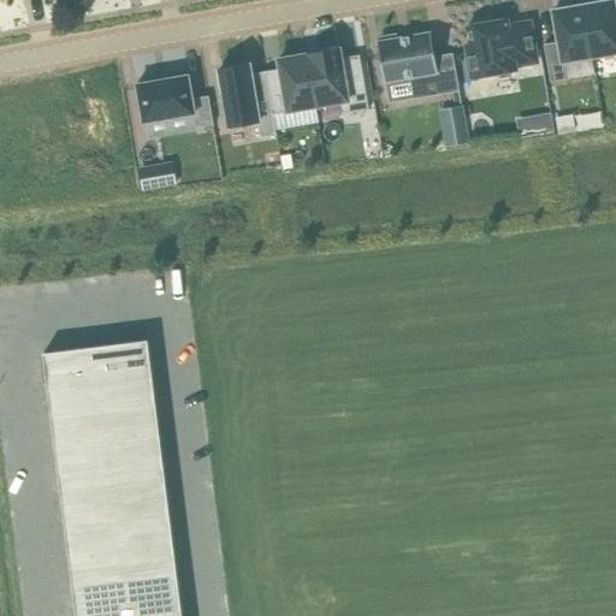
[(615,6),(615,0),(609,0),(584,5),(593,58),(615,53),(615,6)]
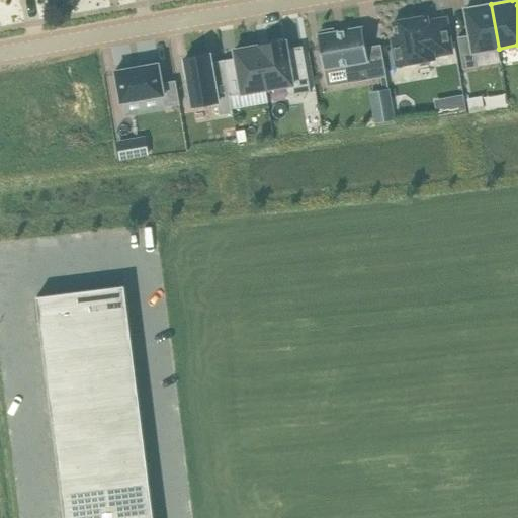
[(469,34),(457,36),(463,69),(477,66),(475,53),(499,49),(491,4),(465,8),(469,34)]
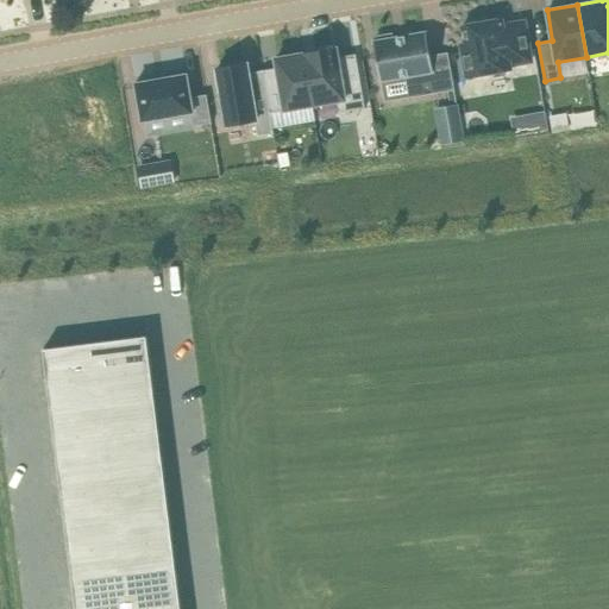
[(462,44),(468,77),(512,69),(510,64),(532,61),(525,22),(503,25),(502,18),(483,22),(481,20),(470,22),(468,24),(463,25),(466,43),(462,44)]
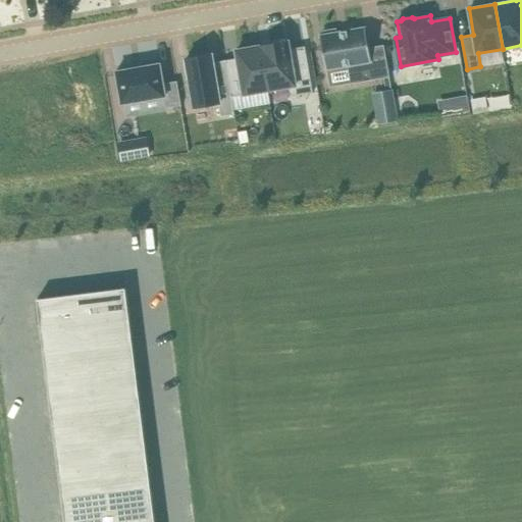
[(352,65),(355,83),(389,76),(384,45),(369,47),(365,28),(343,32),(342,28),(322,31),(323,35),(320,35),(326,69),(352,65)]
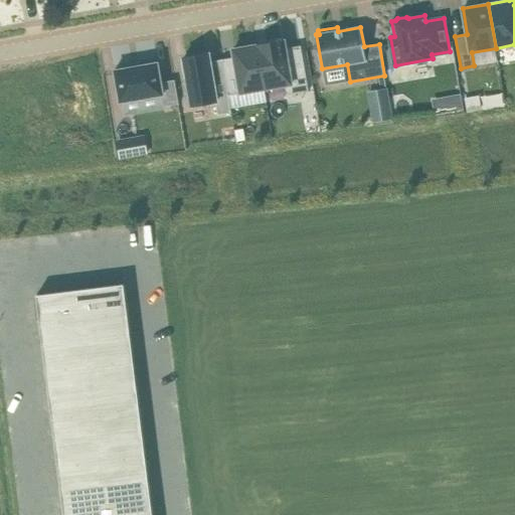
[(285,40),(258,45),(266,89),(287,86),(288,95),(309,92),(301,45),(286,48),(285,40)]
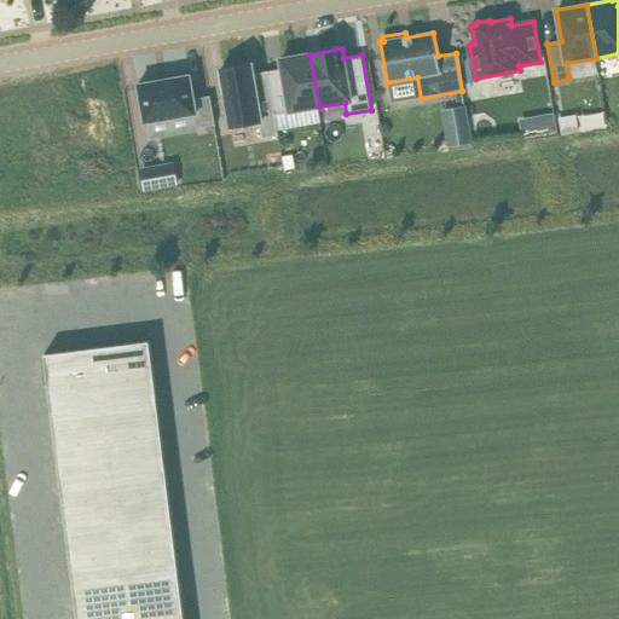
[(319,106),(310,55),(281,59),(282,69),(267,71),(275,114),(319,106)]
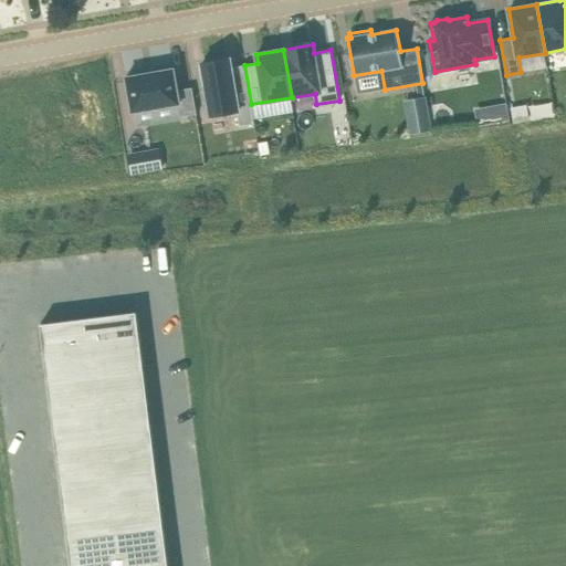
[(230,59),(201,63),(210,116),(239,112),(242,126),(254,124),(251,105),(251,104),(244,65),(231,67),(230,59)]
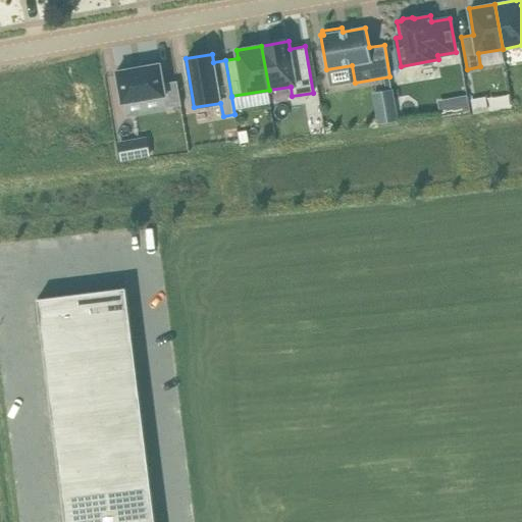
[(160,63),(116,71),(121,103),(123,103),(126,117),(166,110),(166,107),(181,105),(177,81),(163,83),(160,63)]
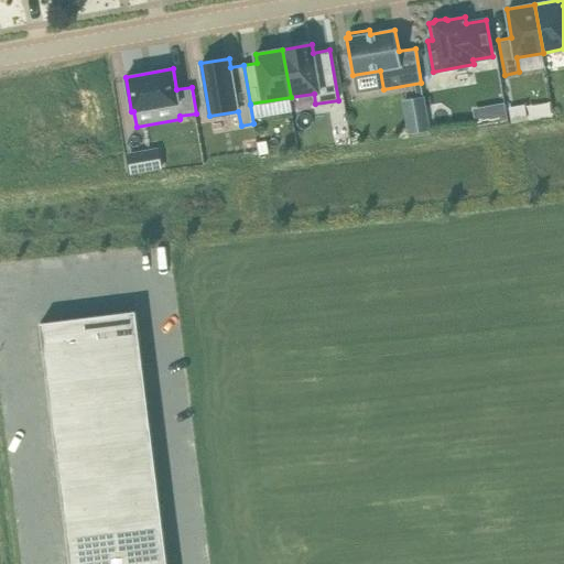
[(425,102),(404,107),(409,134),(431,130),(425,102)]
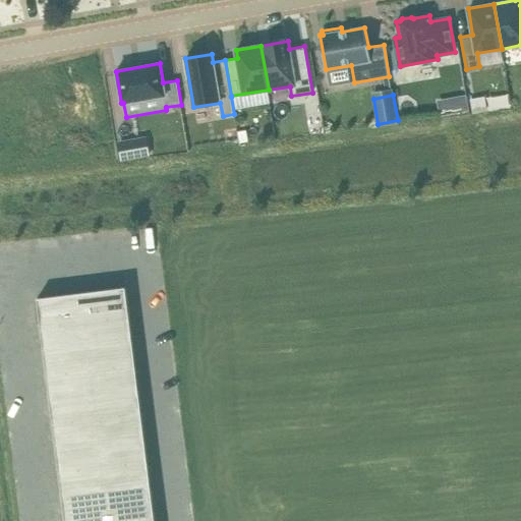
[(466,95),(451,98),(454,114),(469,111),(466,95)]
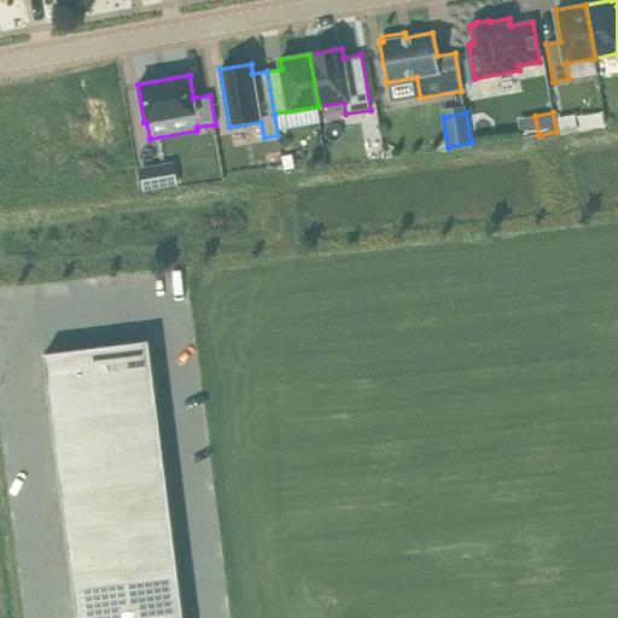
[(575,115),(559,118),(561,134),(577,132),(575,115)]
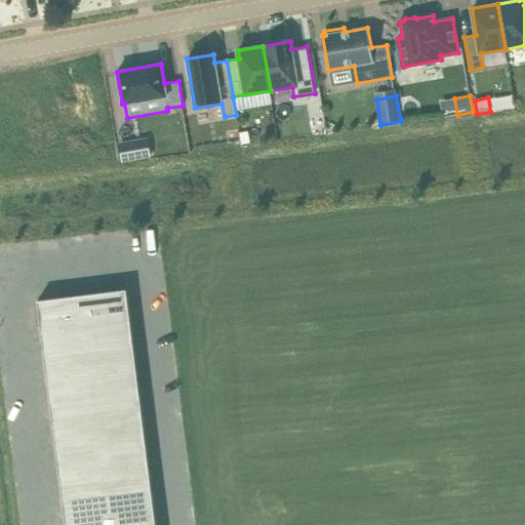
[(248,131),(239,133),(241,144),(250,143),(248,131)]
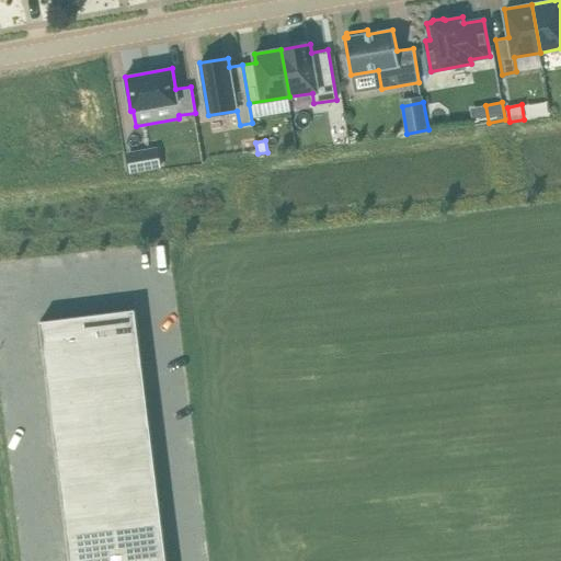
[(157,149),(128,153),(132,171),(160,167),(157,149)]
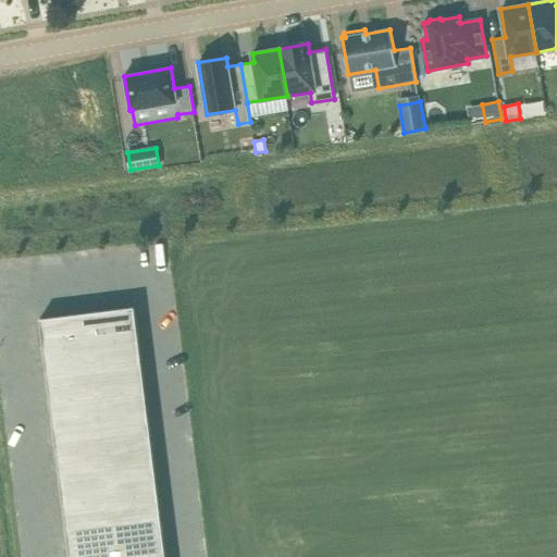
[(165,556),(135,307),(38,319),(67,556),(165,556)]
